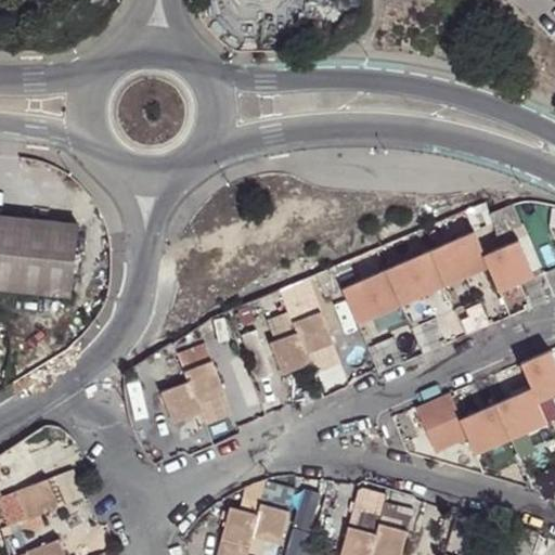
[(526,228),(517,208),(494,218),(503,237),(526,228)]
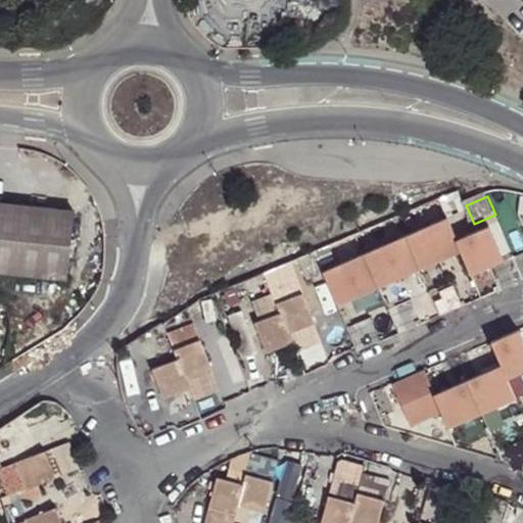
[(73,209),(0,201),(0,270),(64,277),(73,209)]
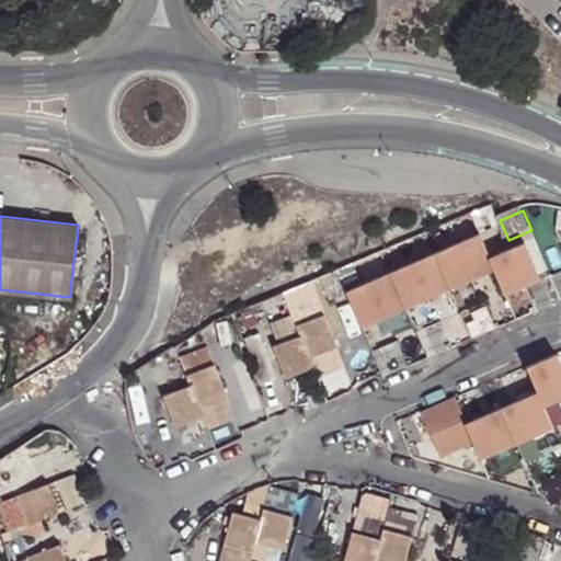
[(298,328),(302,338),(310,359),(338,351),(324,317),(298,328)]
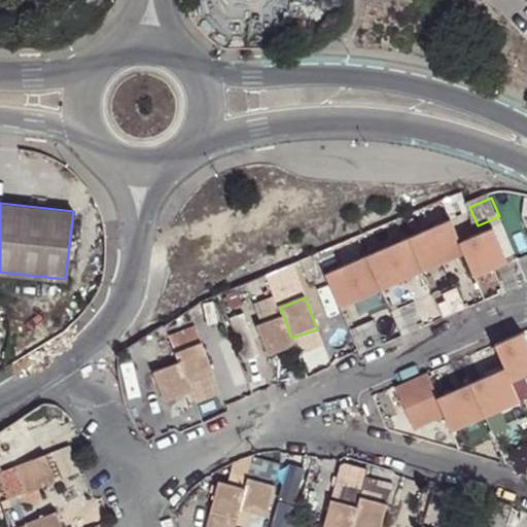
[(291,338),(284,317),(257,327),(269,357),(294,349),(291,338)]
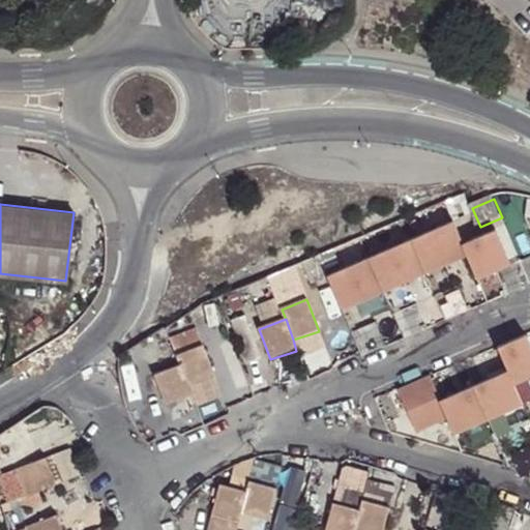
[(452,428),(523,404),(513,377),(529,372),(529,334),(527,325),(497,335),(507,365),(436,389),(431,373),(396,384),(412,430),(448,417),(452,428)]
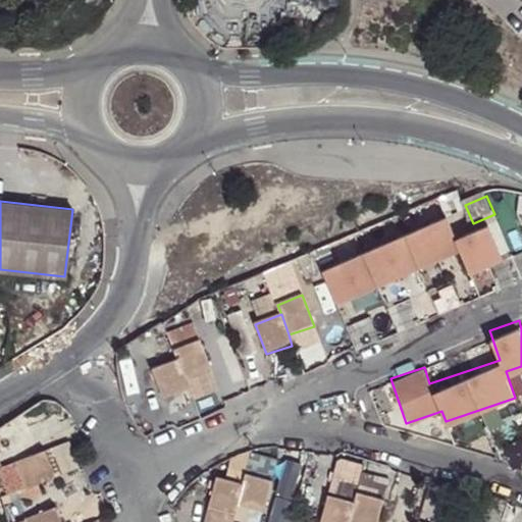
[(167,336),(177,361),(186,381),(212,371),(193,325),(167,336)]
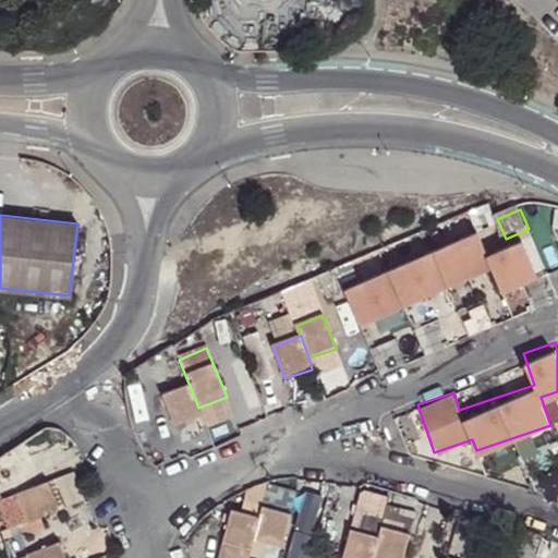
[(198,408),(190,386),(162,397),(174,428),(203,417),(198,408)]
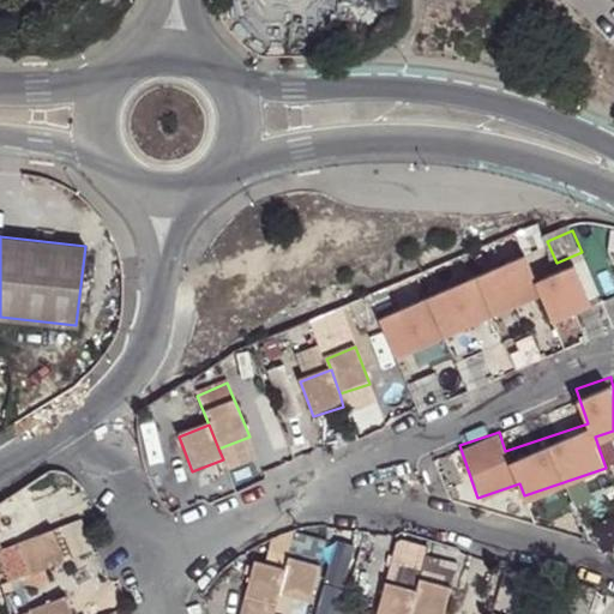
[(0,581),(1,585),(65,563),(53,531),(1,554),(0,554),(0,581)]
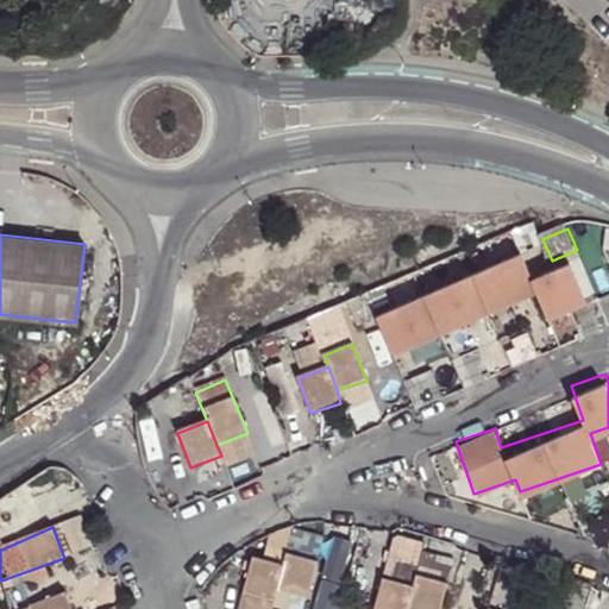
[(416,566),(447,575),(452,557),(420,550),(416,566)]
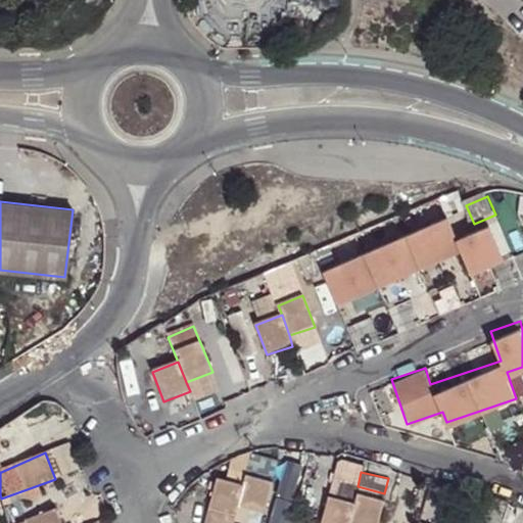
[(264,515),(273,483),(245,475),(241,485),(219,478),(205,522),(234,522),(235,522),(237,522),(257,522),(260,514),(264,515)]
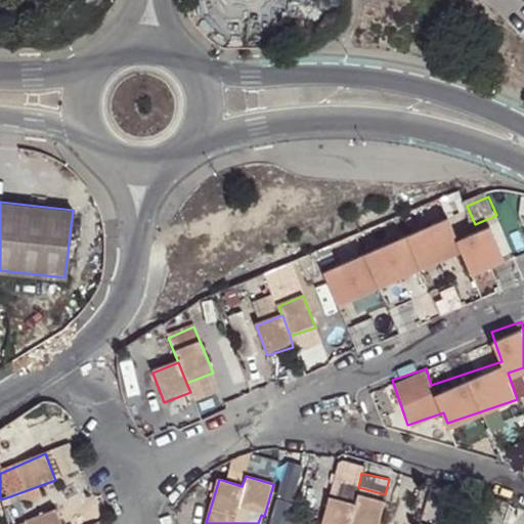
[(336,482),(331,500),(355,508),(359,496),(361,490),(336,482)]
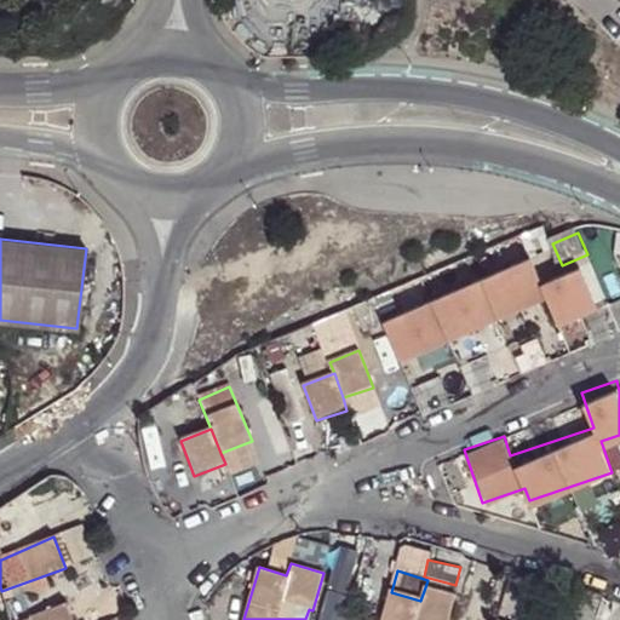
[(424,602),(418,619),(448,619),(457,596),(425,587),(420,601),(424,602)]
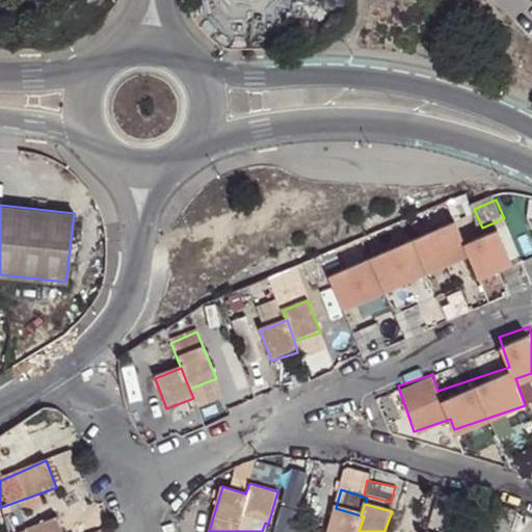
[(280,506),(273,531),(292,531),(298,510),(280,506)]
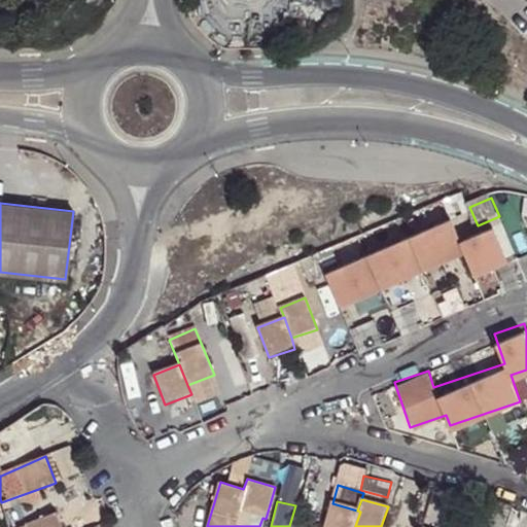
[(355,526),(360,512),(357,511),(332,503),(324,526),(355,526)]
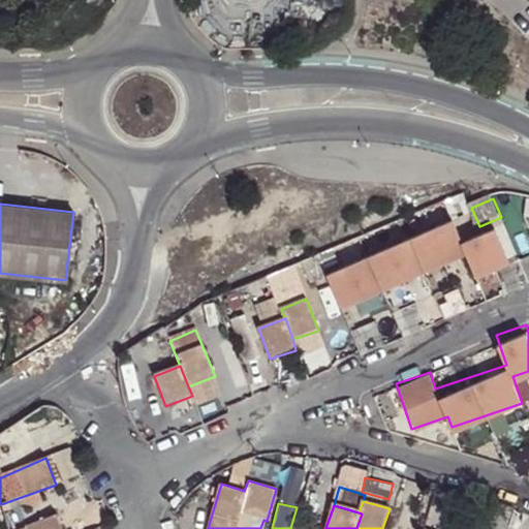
[(60,528),(56,516),(20,528),(60,528)]
